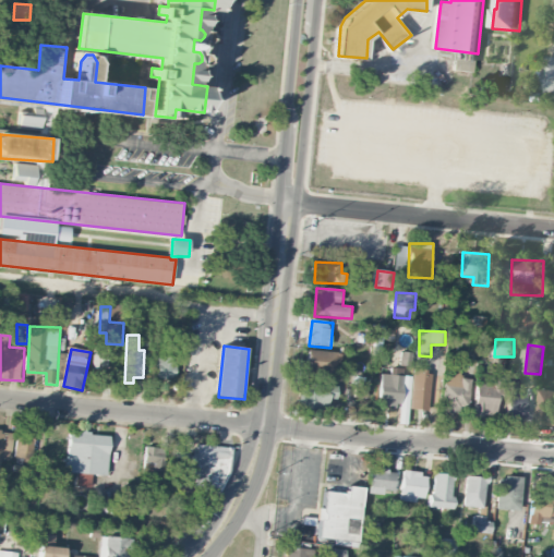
[(340,352),(309,351),(309,375),(339,376),(340,352)]
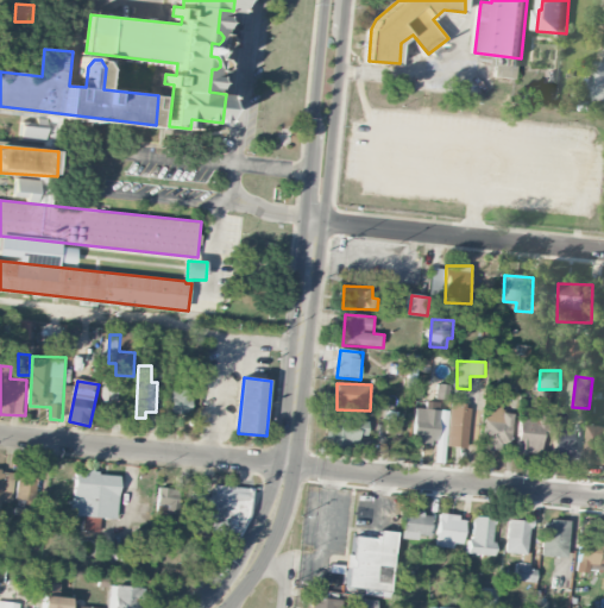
[(452,400),(452,386),(440,386),(440,399),(452,400)]
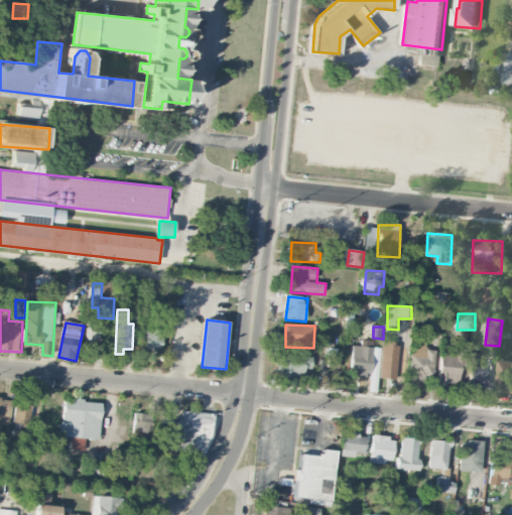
[(147,350),(164,351),(165,331),(148,330),(147,350)]
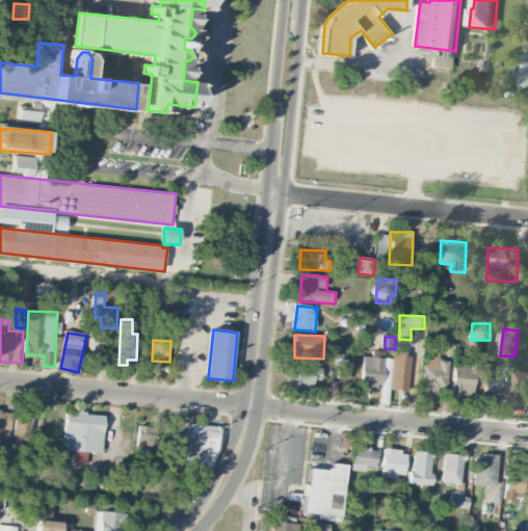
[(411,392),(416,355),(398,352),(392,390),(411,392)]
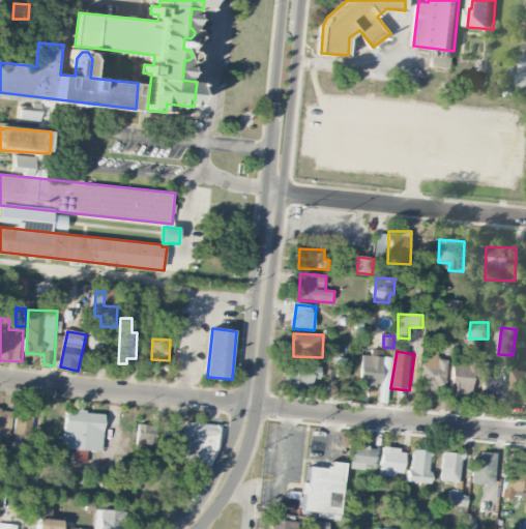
[(447,392),(449,360),(440,360),(440,352),(426,351),(424,391),(447,392)]
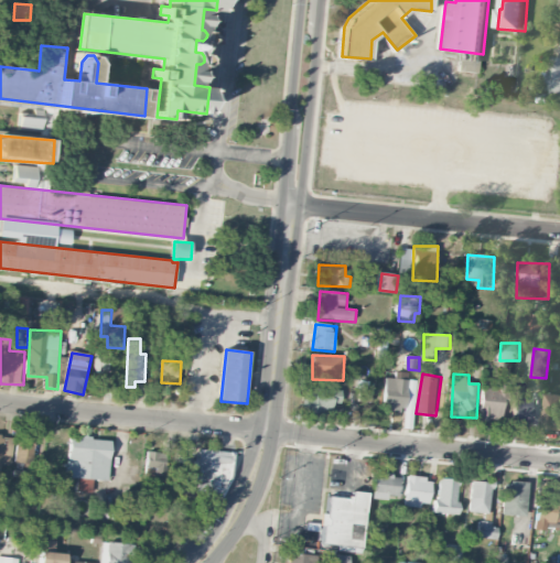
[(410,379),(387,379),(386,409),(409,410),(410,379)]
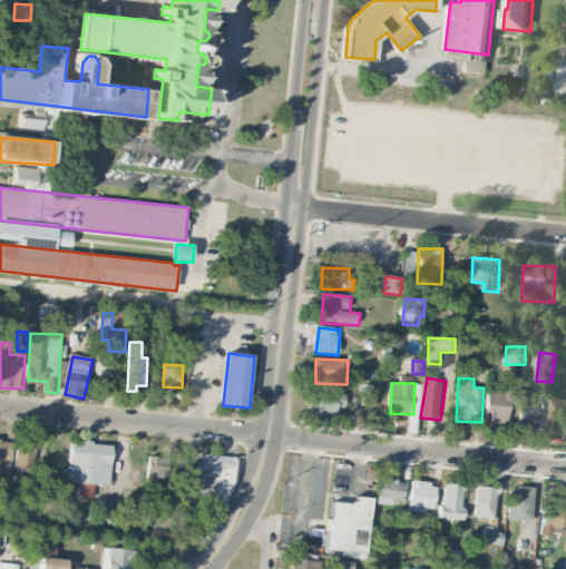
[(487,424),(511,425),(513,388),(504,386),(504,391),(489,390),(487,424)]
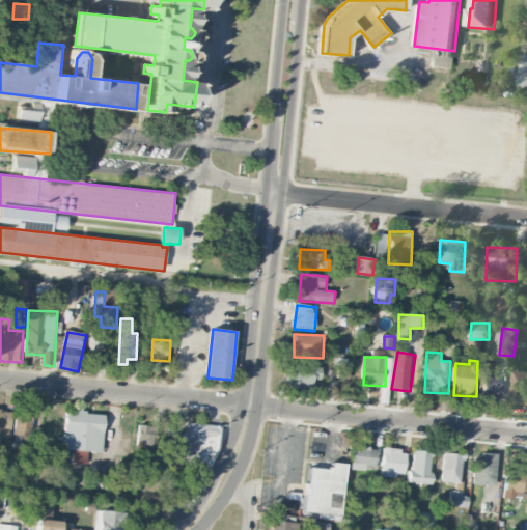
[(287,374),(287,390),(314,390),(314,380),(323,380),(323,367),(292,366),(292,374),(287,374)]
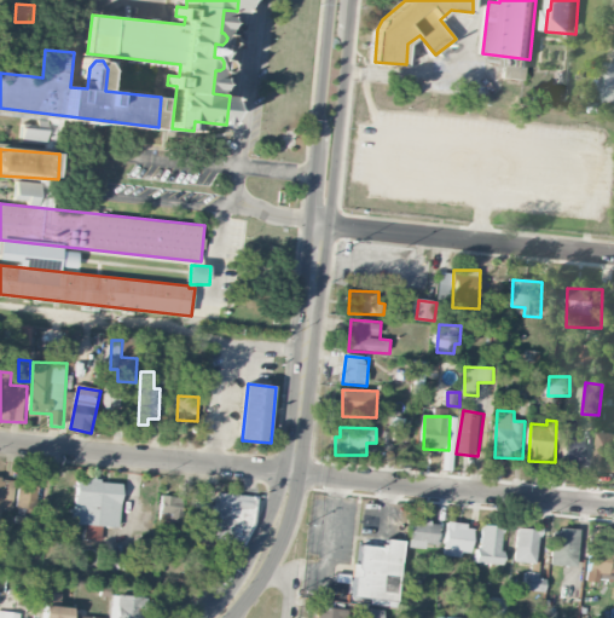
[(412,432),(394,429),(393,440),(410,444),(412,432)]
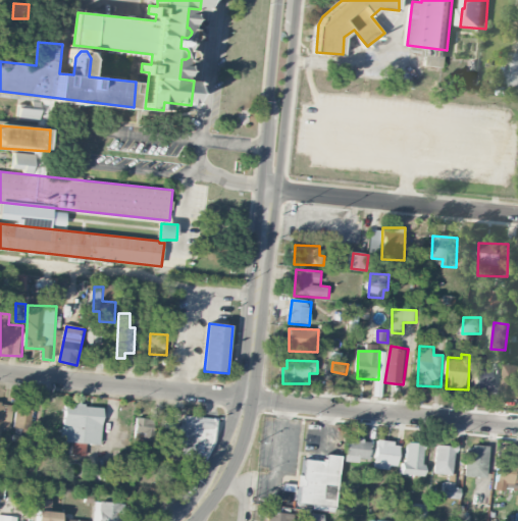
[(517,366),(507,366),(506,399),(517,399),(517,366)]
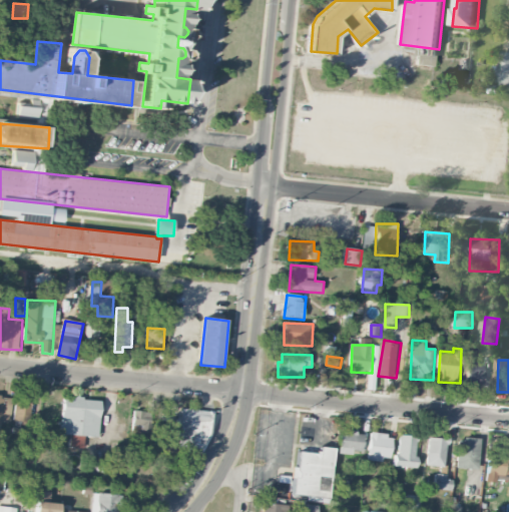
[(486,384),(485,368),(468,369),(468,385),(486,384)]
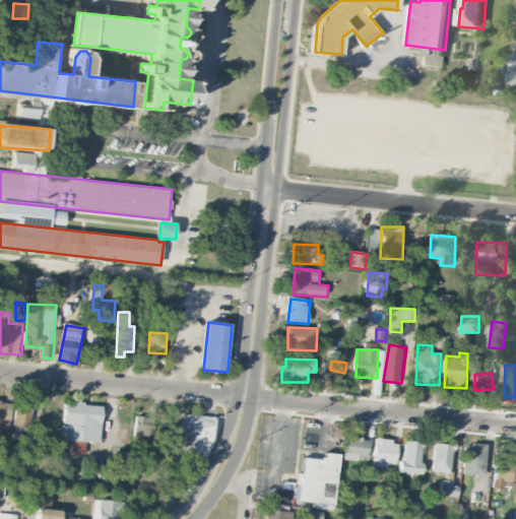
[(14,403),(0,402),(0,435),(3,435),(3,429),(13,429),(14,403)]
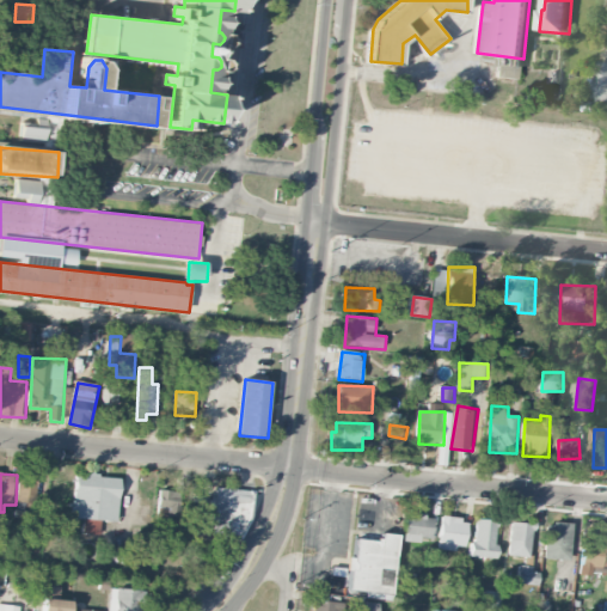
[(75,519),(86,519),(85,533),(102,535),(103,521),(120,523),(122,477),(78,475),(75,519)]
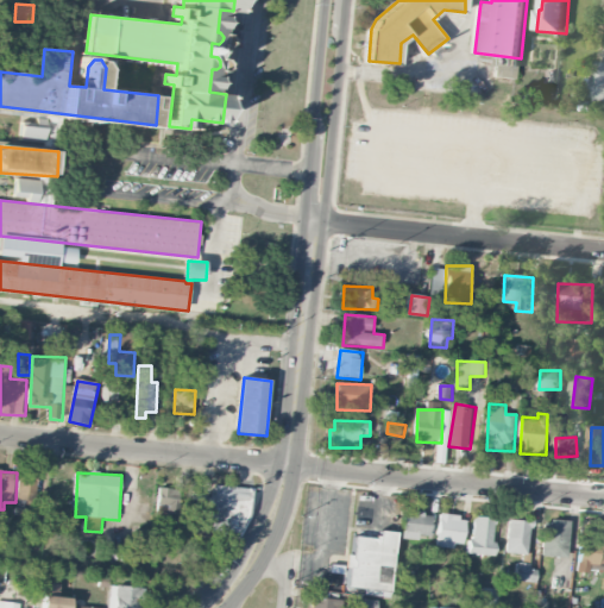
[(39,478),(21,476),(18,501),(37,502),(39,478)]
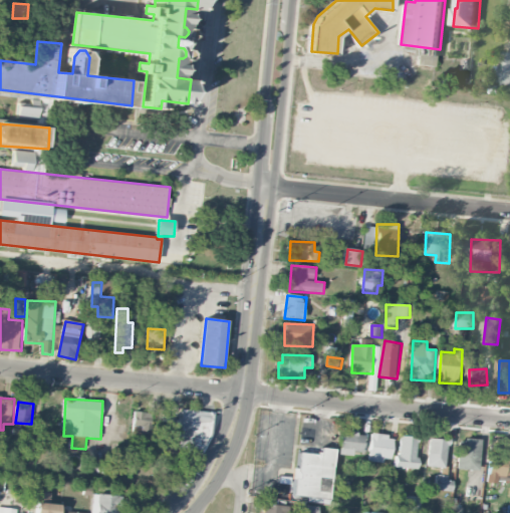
[(182,448),(191,450),(191,454),(208,456),(213,414),(183,411),(181,426),(185,427),(182,448)]
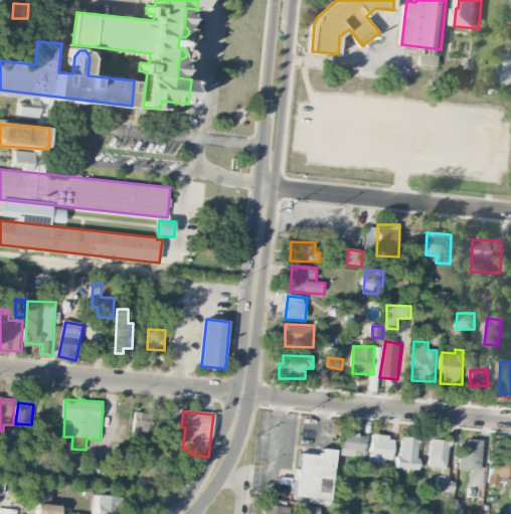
[(152,436),(155,414),(137,412),(135,434),(152,436)]
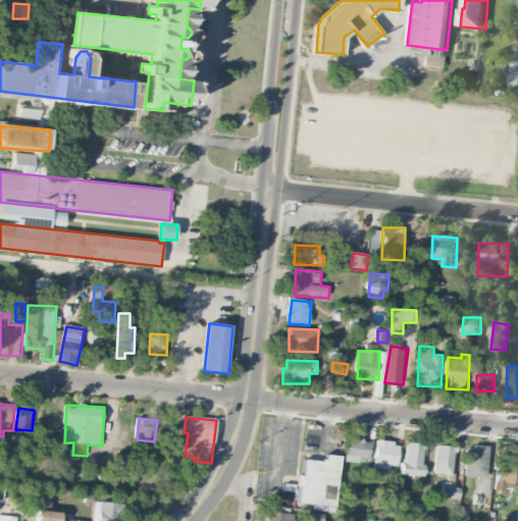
[(349,462),(372,463),(373,439),(349,439),(349,462)]
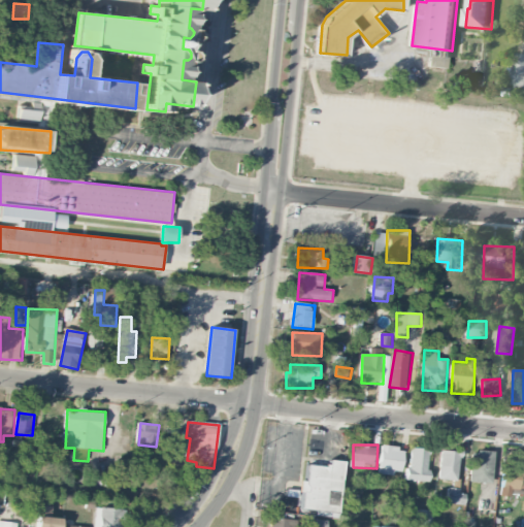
[(383,473),(405,474),(406,449),(384,448),(383,473)]
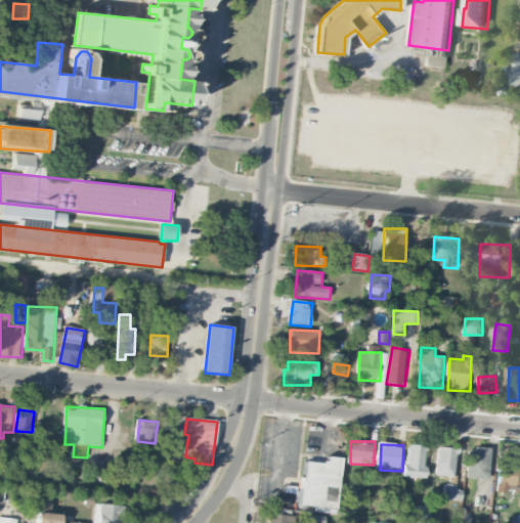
[(407,477),(428,478),(430,446),(409,445),(407,477)]
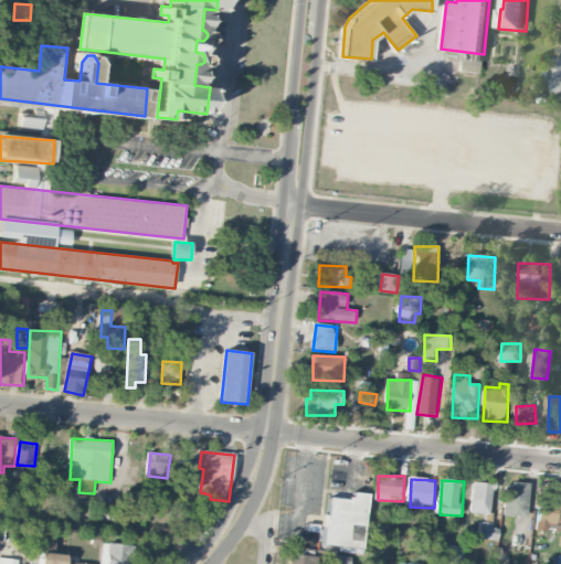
[(493,514),(494,485),(474,483),(473,514),(493,514)]
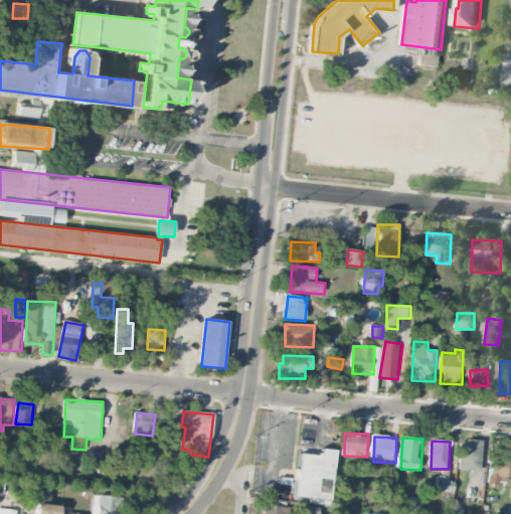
[(484,442),(462,441),(461,471),(483,472),(484,442)]
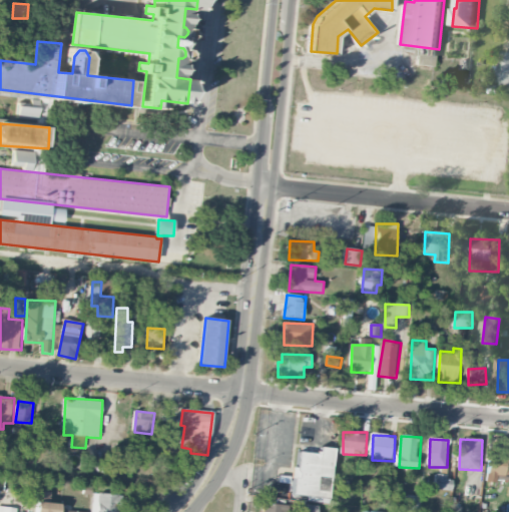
[(301,453),(300,468),(296,468),(294,495),(310,497),(310,502),(332,503),(336,449),(322,448),(321,454),(301,453)]
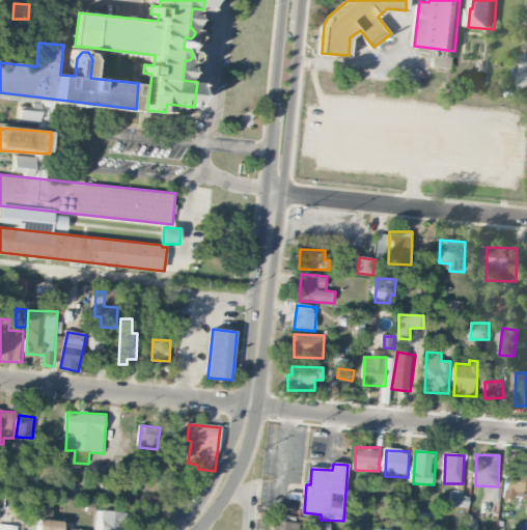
[(526,472),(507,472),(507,492),(517,492),(517,497),(526,498),(526,472)]
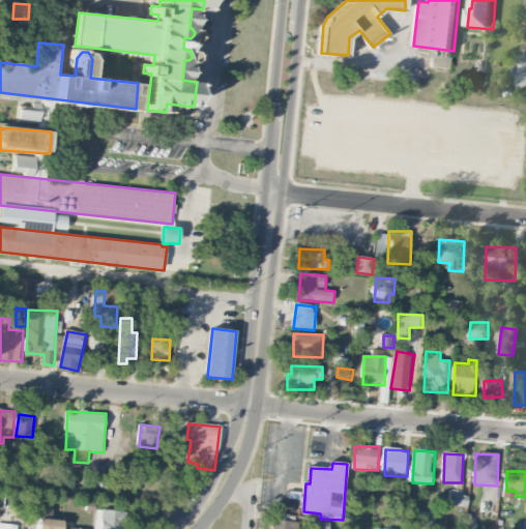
[(470,493),(451,493),(451,506),(469,507),(470,493)]
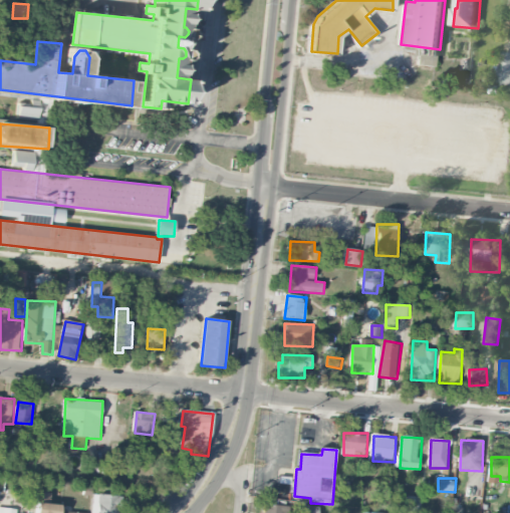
[(61,512),(62,505),(52,505),(53,493),(40,492),(38,512),(61,512)]
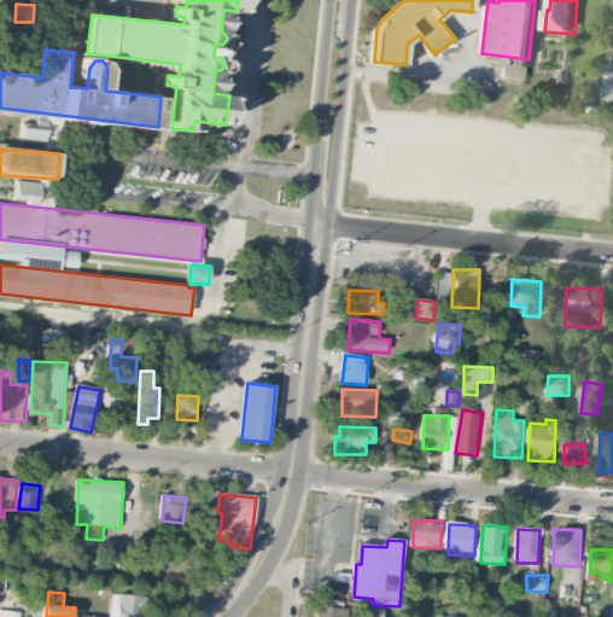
[(145,616),(146,597),(114,595),(112,616),(145,616)]
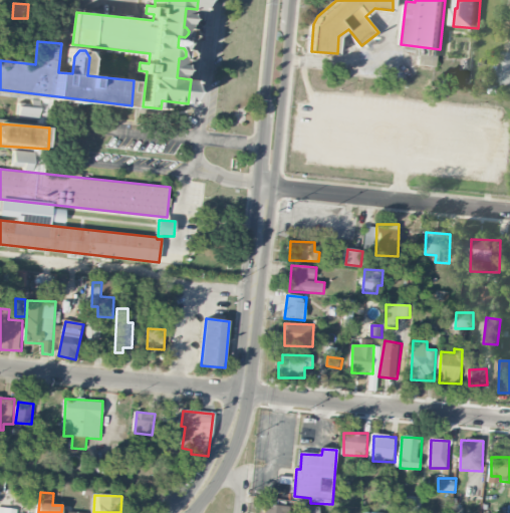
[(410,512),(424,512),(424,497),(410,497),(410,512)]
